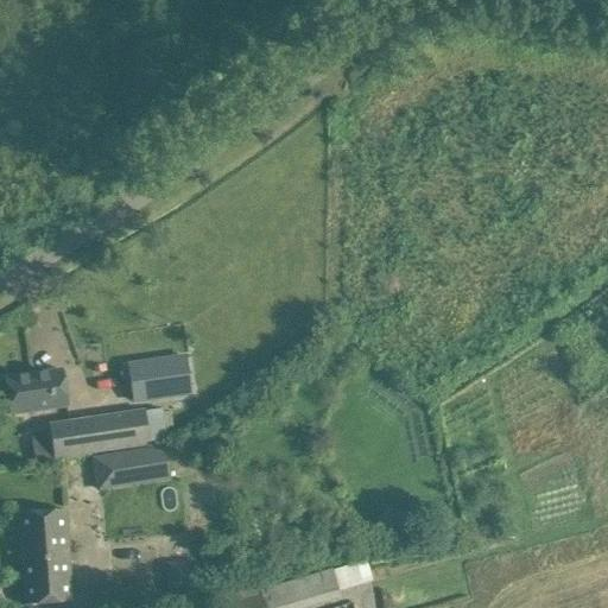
[(166,360),(145,360),(147,396),(169,394),(166,360)]
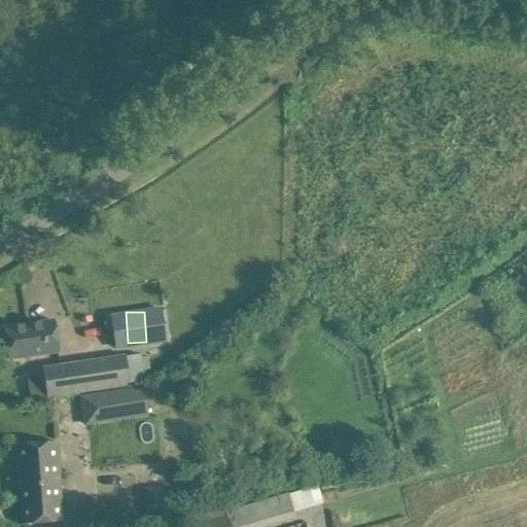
[(8,360),(59,352),(55,321),(3,329),(8,360)]
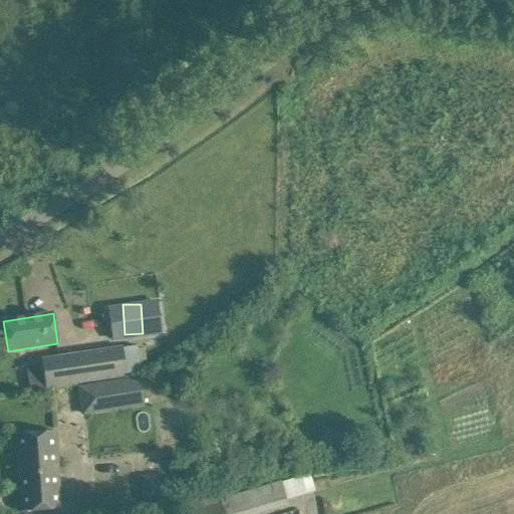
[(121,348),(41,360),(45,388),(125,375),(121,348)]
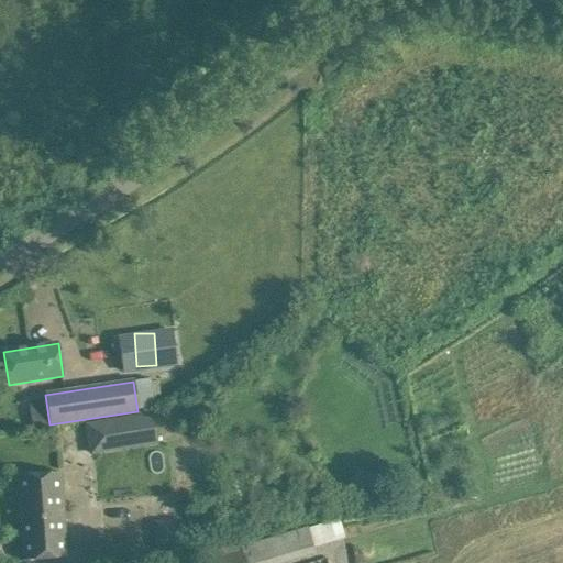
[(152,417),(88,427),(91,453),(156,443),(152,417)]
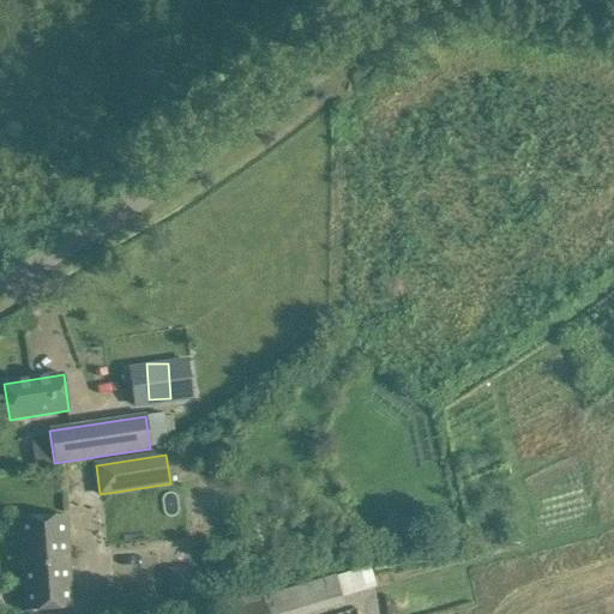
[(24,613),(40,613),(48,613),(72,612),(65,516),(42,518),(18,519),(24,613)]
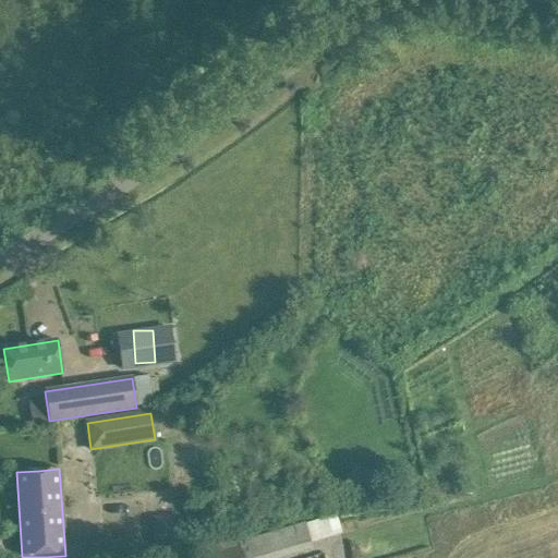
[(278,557),(312,548),(310,543),(341,533),(336,513),(304,523),(304,522),(256,536),(255,533),(207,546),(209,554),(198,557),(197,557),(278,557)]
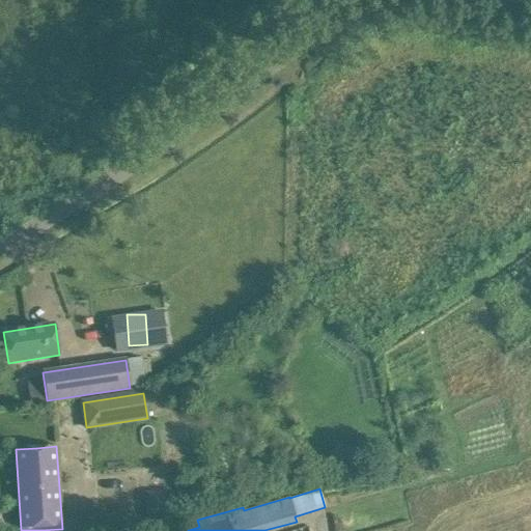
[(144,492),(147,522),(169,520),(166,490),(144,492)]
